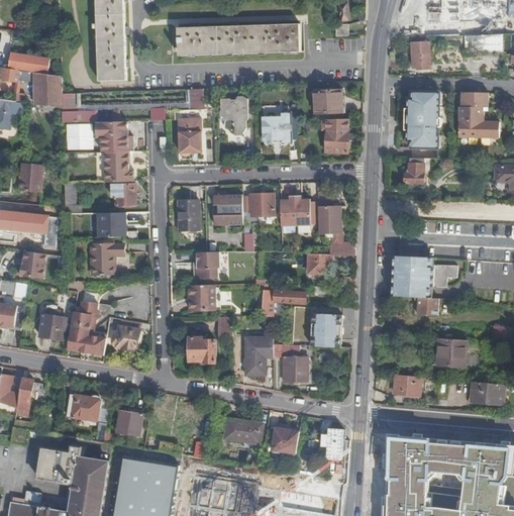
[(94,0),(97,80),(123,79),(121,0),(94,0)]
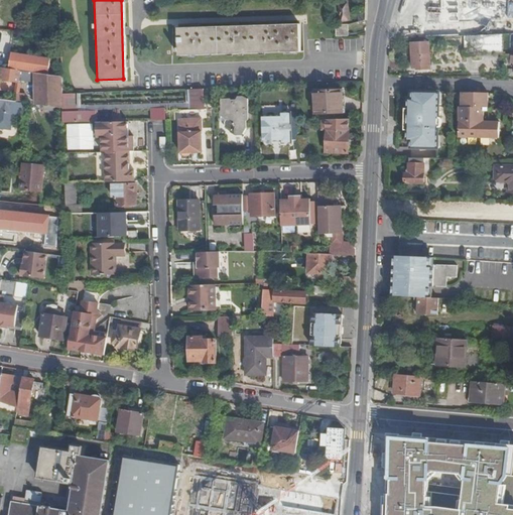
[(483,0),(484,17),(504,16),(503,0),(483,0)]
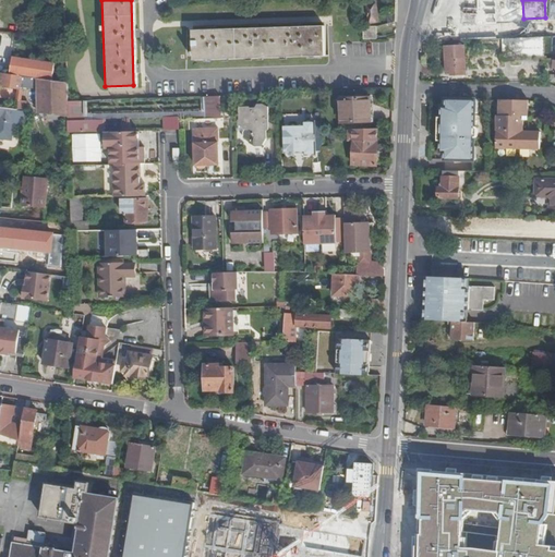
[(372,3),(364,4),(366,21),(374,20),(372,3)]
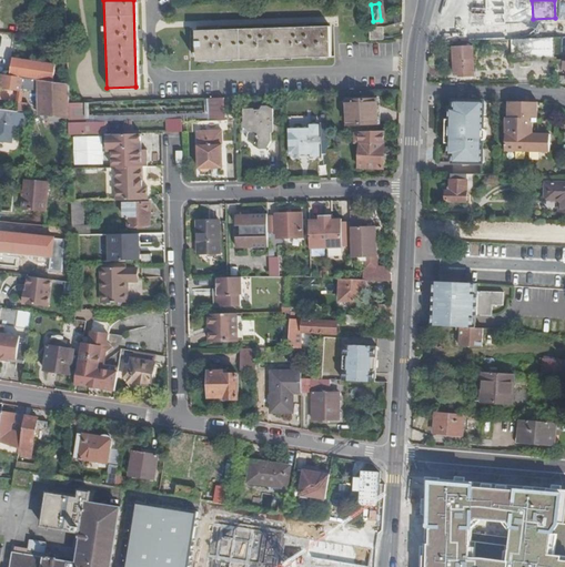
[(326,26),(193,30),(194,60),(328,56),(326,26)]
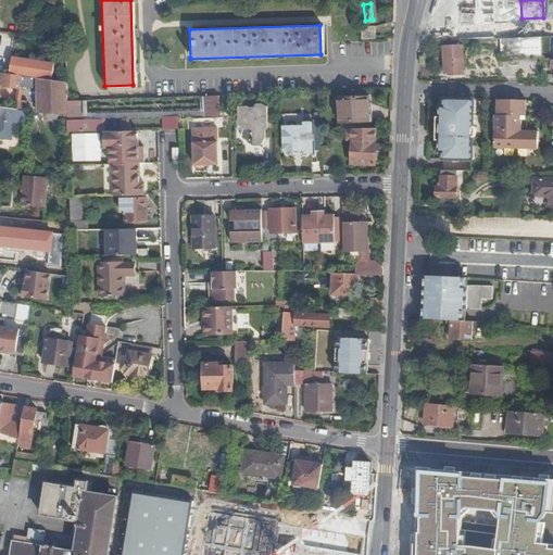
[(372,26),(360,26),(360,37),(372,37),(372,26)]
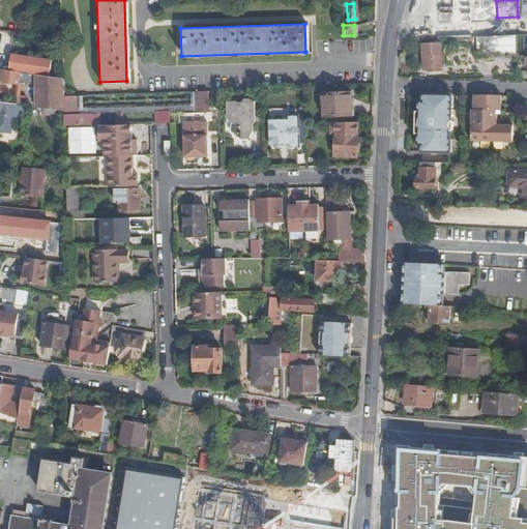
[(514,35),(475,36),(475,55),(514,53),(514,35)]
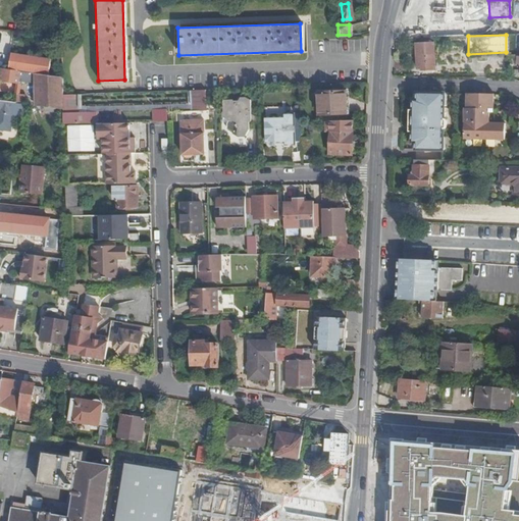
[(433,64),(432,38),(414,39),(415,65),(433,64)]
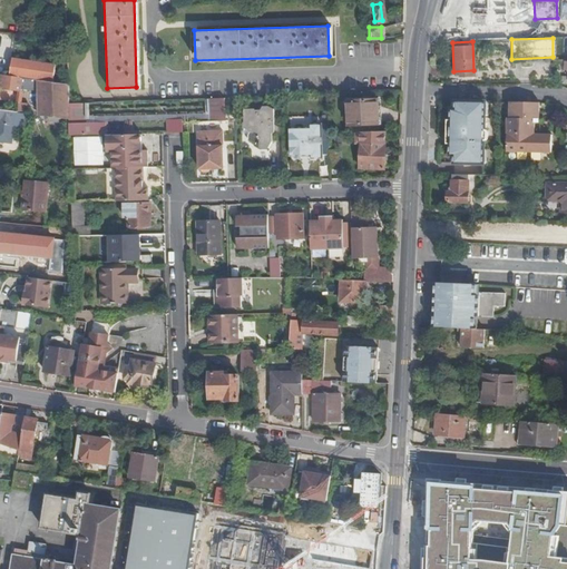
[(10,57),(8,76),(49,81),(51,64),(10,57)]
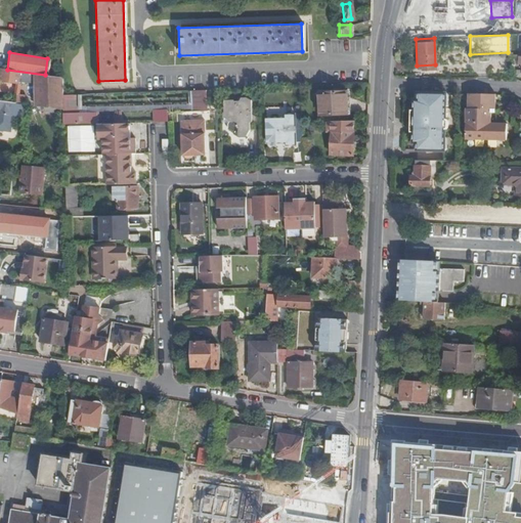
[(7,70),(0,68),(0,81),(11,83),(16,84),(17,81),(34,82),(31,104),(39,105),(53,107),(61,109),(61,94),(60,77),(45,75),(7,70)]
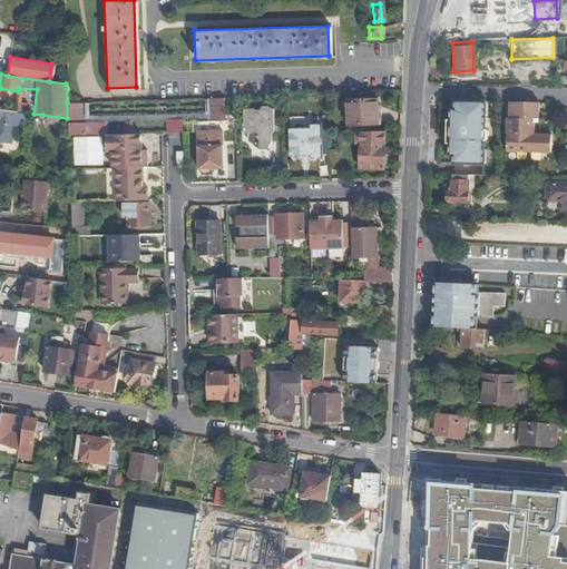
[(175,133),(183,131),(183,128),(182,121),(223,119),(223,97),(204,98),(204,111),(152,113),(84,115),(84,123),(103,123),(104,120),(121,120),(128,120),(167,119),(168,131),(175,133)]
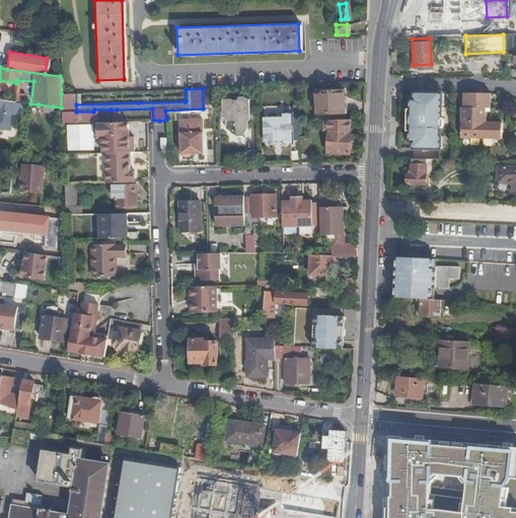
[(409,97),(408,97),(408,139),(411,140),(411,147),(437,147),(436,134),(438,134),(437,126),(440,124),(440,119),(437,117),(437,103),(440,101),(439,91),(437,89),(412,89),(409,91),(409,97)]
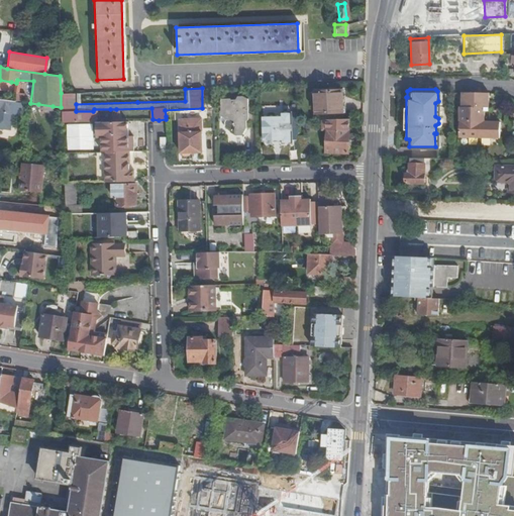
[(339,91),(312,92),(313,111),(339,111),(339,91)]
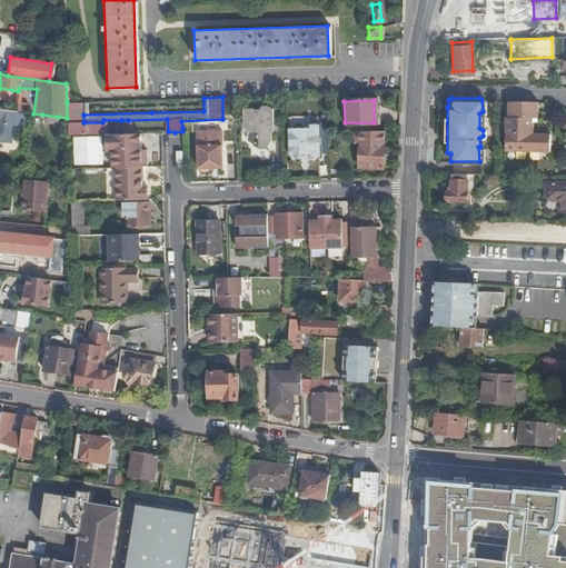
[(506,118),(503,118),(503,150),(548,151),(548,132),(532,132),(530,121),(536,121),(536,100),(506,100),(506,118)]
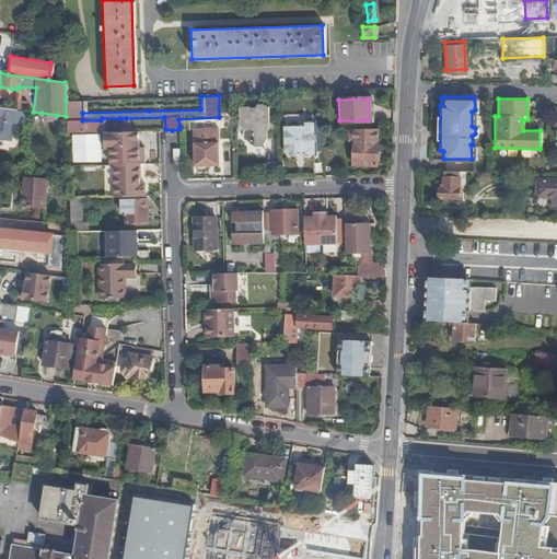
[(66,132),(102,131),(101,120),(82,120),(82,113),(82,101),(66,101),(66,116),(66,132)]
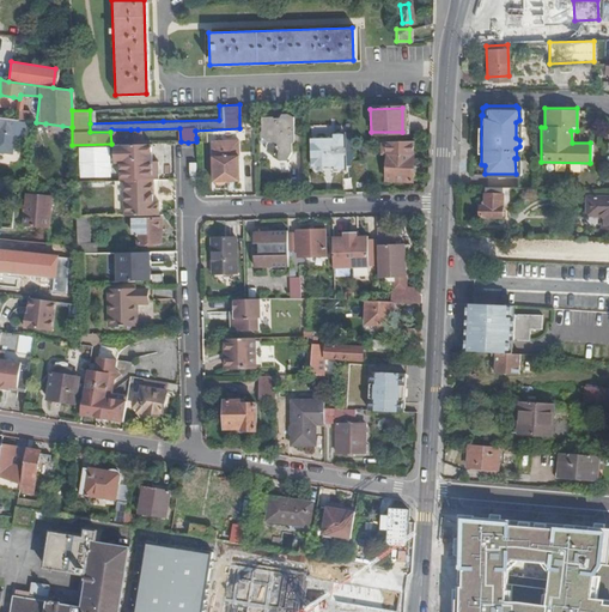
[(281,117),(260,119),(260,134),(265,134),(266,138),(263,139),(263,145),(273,153),(272,155),(276,159),(285,159),(290,150),(290,137),(293,133),(292,116),(286,114),(281,114),(281,117)]
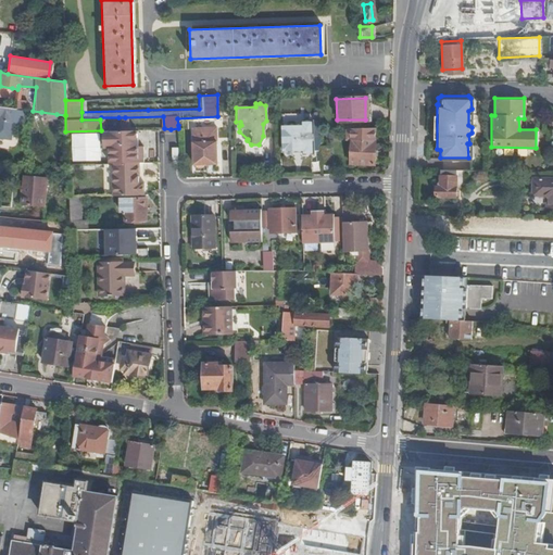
[(14,109),(0,106),(0,138),(9,139),(14,109)]
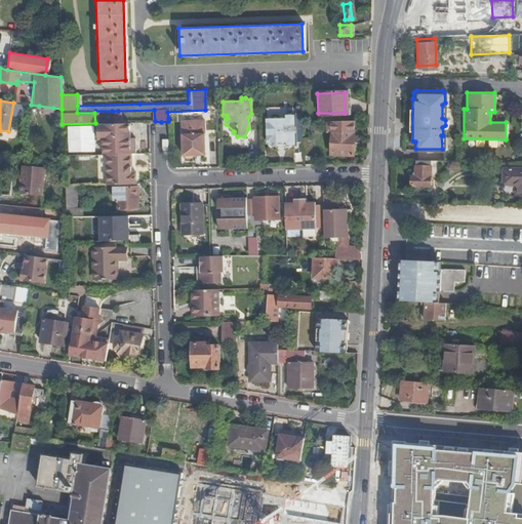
[(300,122),(300,115),(285,115),(285,118),(265,118),(266,143),(285,142),(285,144),(293,144),(293,142),(300,140),(300,138),(300,122)]
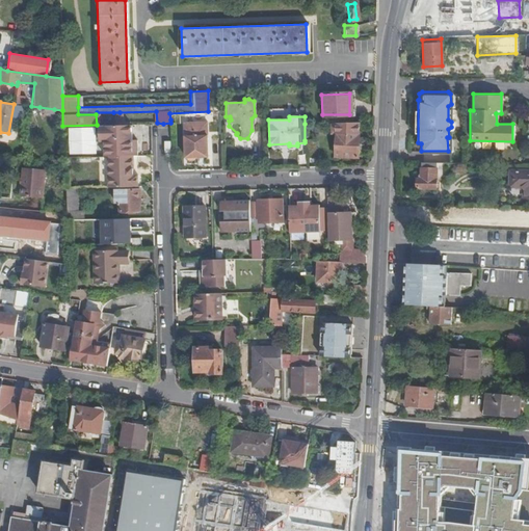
[(205,123),(183,124),(183,156),(206,156),(205,123)]
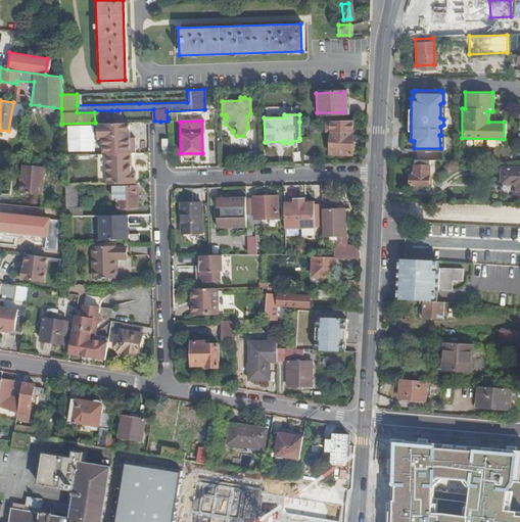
[(349,132),(350,121),(325,122),(324,131),(329,131),(328,153),(349,154),(350,132),(349,132)]
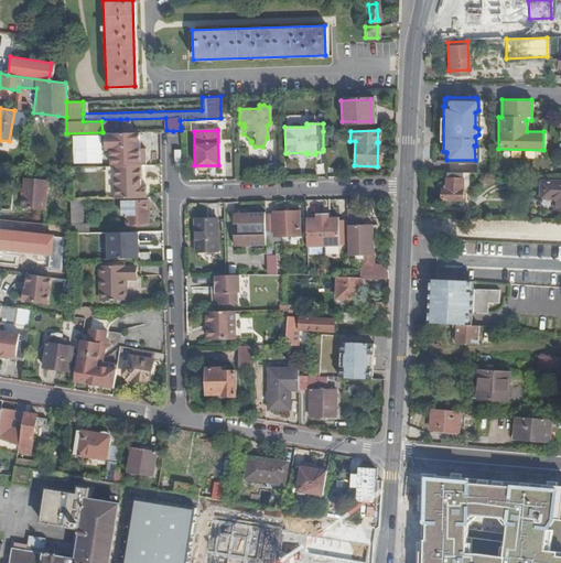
[(138,164),(142,164),(141,148),(136,148),(136,141),(132,141),(132,131),(128,131),(120,132),(103,132),(104,149),(109,149),(109,165),(111,165),(138,164)]
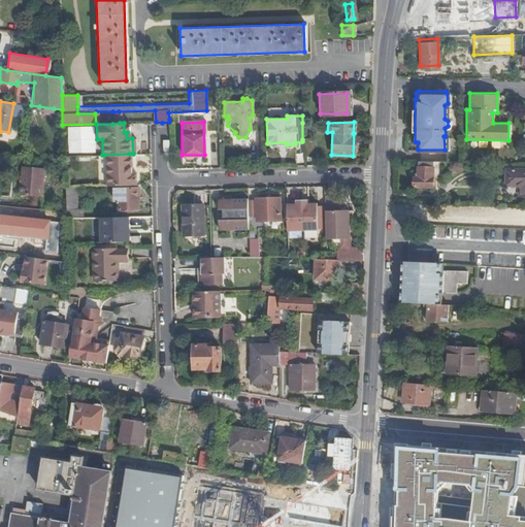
[(302,139),(302,141),(303,155),(312,154),(310,139),(302,139)]
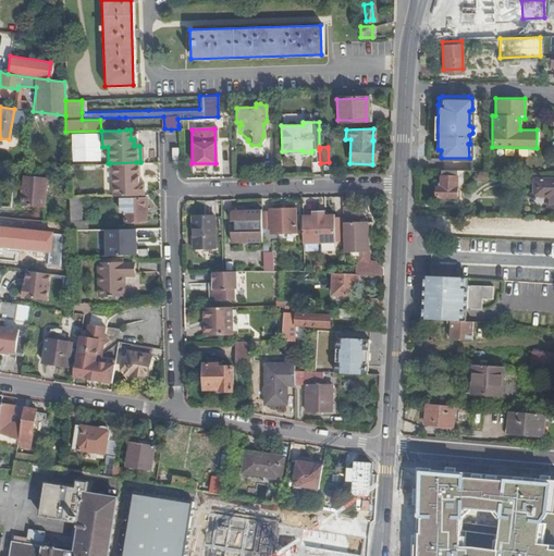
[(136,177),(136,162),(110,163),(111,196),(142,196),(140,183),(135,183),(133,183),(133,176),(135,177),(136,177)]
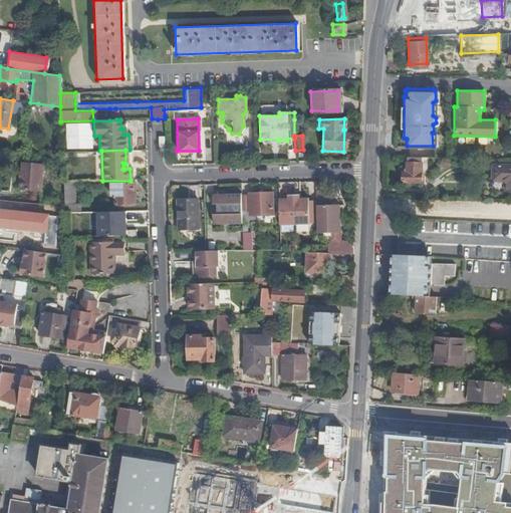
[(419,182),(420,158),(405,157),(405,163),(404,163),(404,173),(401,173),(401,182),(419,182)]
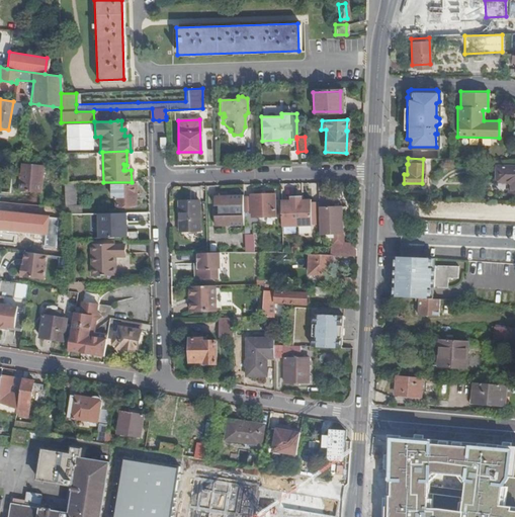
[(41,165),(21,163),(20,172),(18,172),(17,179),(19,179),(18,190),(39,192),(41,165)]
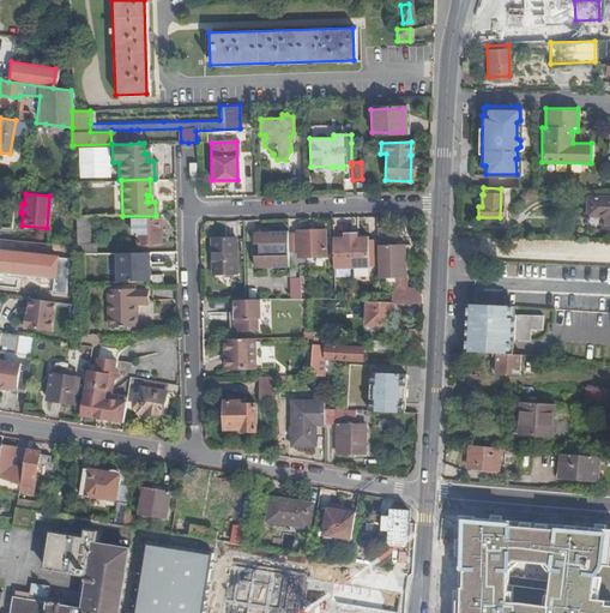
[(609,197),(586,197),(585,215),(602,215),(602,227),(609,227),(609,197)]
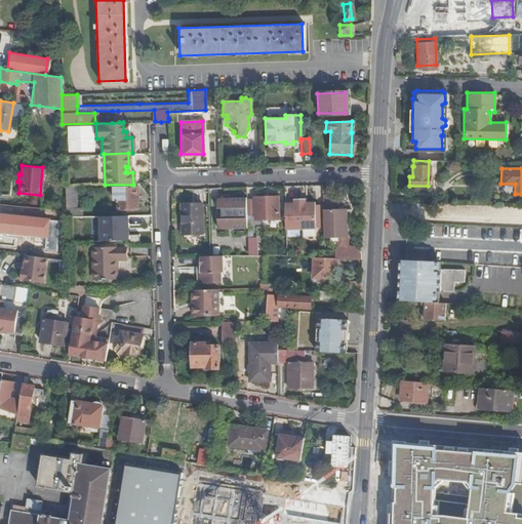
[(64,202),(64,210),(65,216),(80,215),(80,208),(75,208),(75,185),(64,185),(64,202)]
